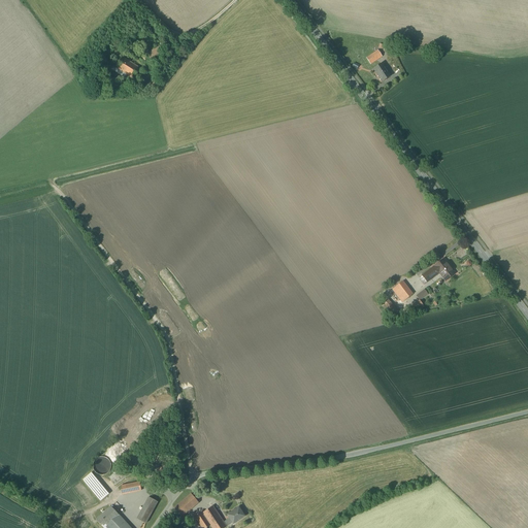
[(160,47),(146,54),(150,61),(164,54),(160,47)]
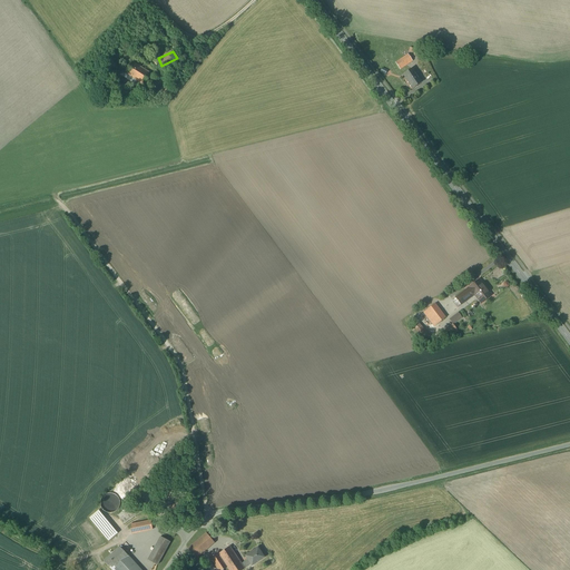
[(409,55),(395,64),(400,69),(412,61),(409,55)]
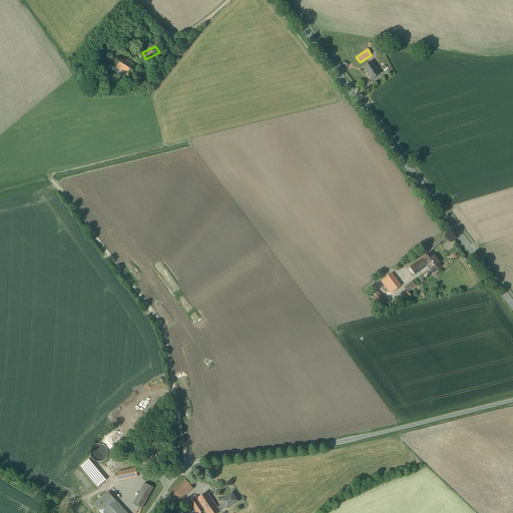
[(123,72),(121,75),(127,79),(129,76),(136,66),(119,56),(113,66),(123,72)]
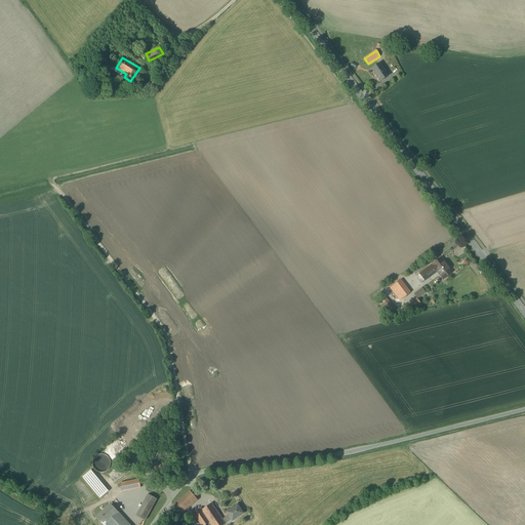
[(389,76),(379,64),(372,69),(380,81),(389,76)]
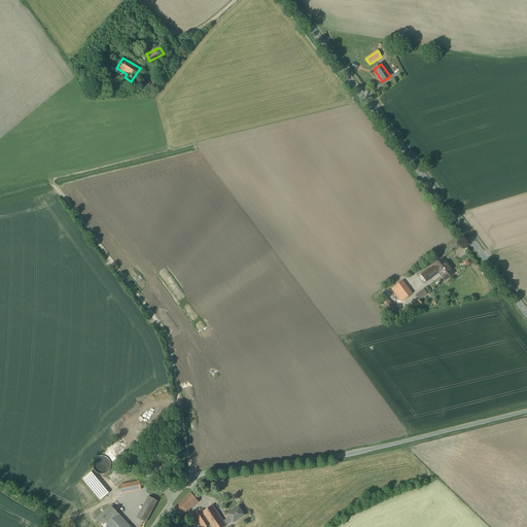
[(127,74),(116,68),(114,71),(125,77),(127,74)]
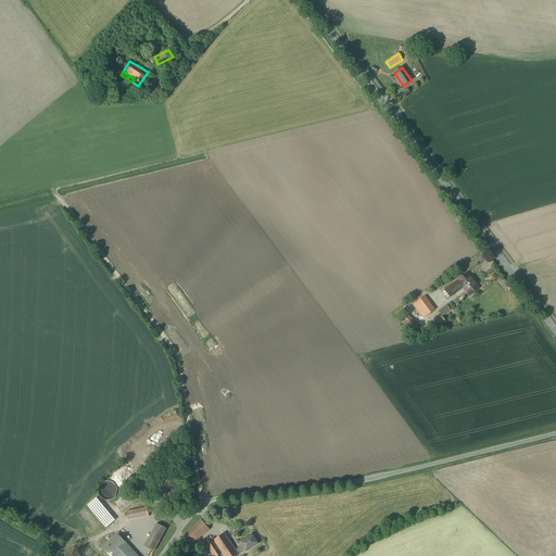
[(158,74),(149,88),(154,91),(163,78),(158,74)]
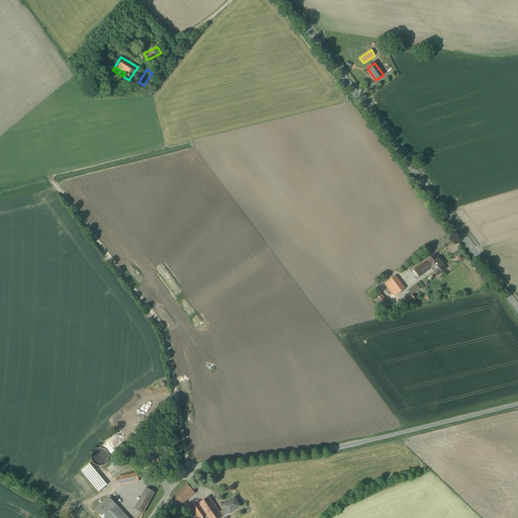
[(417,279),(432,268),(431,267),(439,260),(435,254),(412,272),(417,279)]
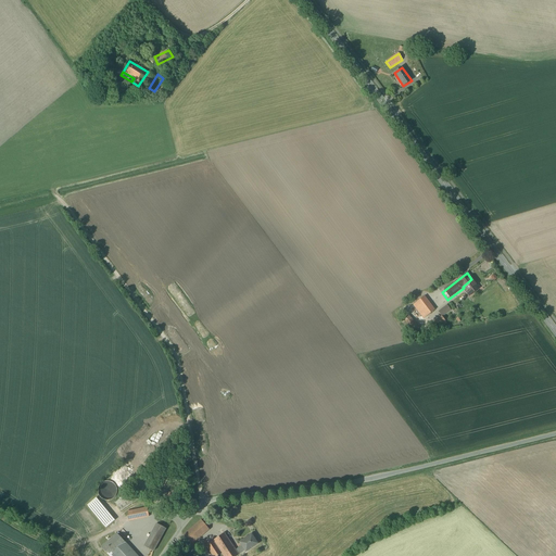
[(479,289),(471,279),(463,287),(464,288),(470,297),(479,289)]
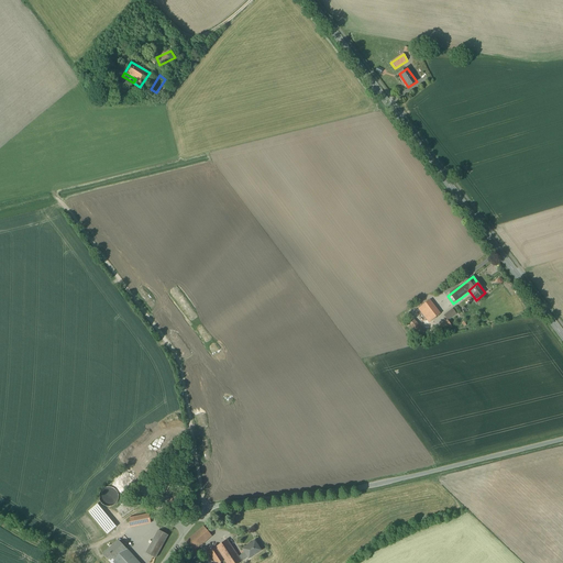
[(440,315),(428,301),(418,310),(429,323),(440,315)]
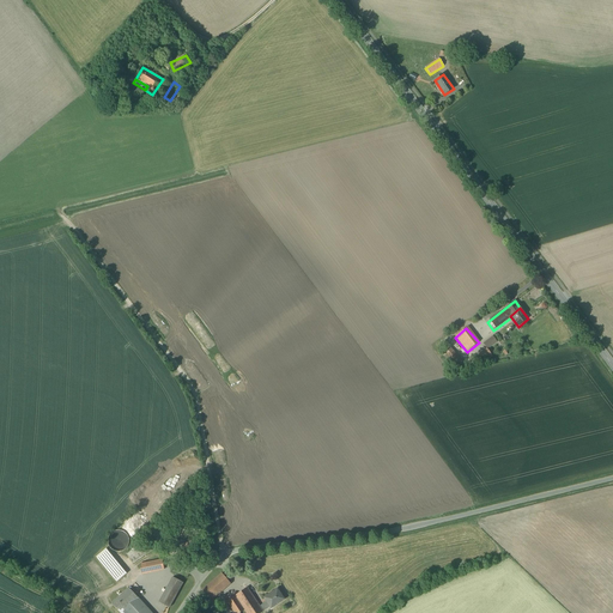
[(496,343),(491,337),(483,344),(486,350),(496,343)]
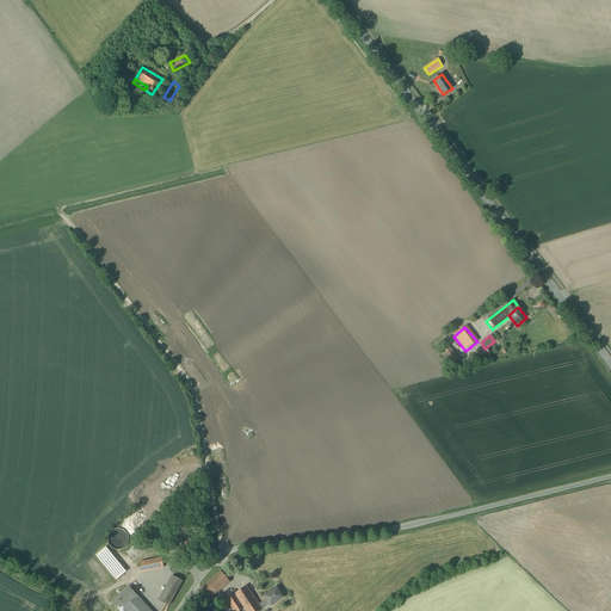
[(457,355),(450,347),(443,353),(450,362),(457,355)]
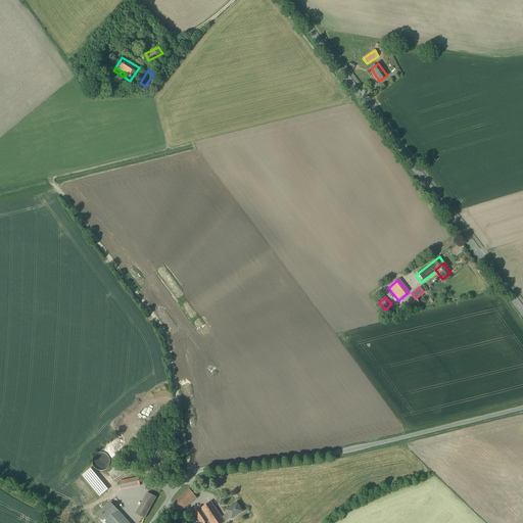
[(420,304),(415,298),(405,304),(409,312),(420,304)]
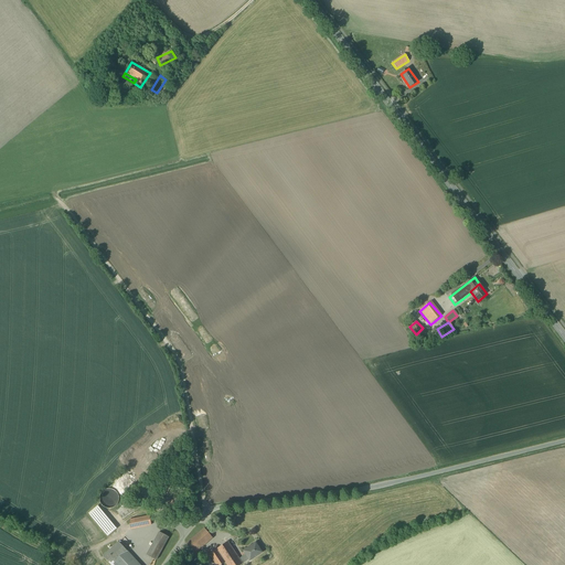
[(118,494),(116,491),(113,489),(109,489),(106,489),(104,491),(102,493),(100,496),(100,499),(100,500),(102,503),(104,505),(107,507),(110,508),(112,507),(115,505),(116,504),(118,501),(118,497),(118,494)]
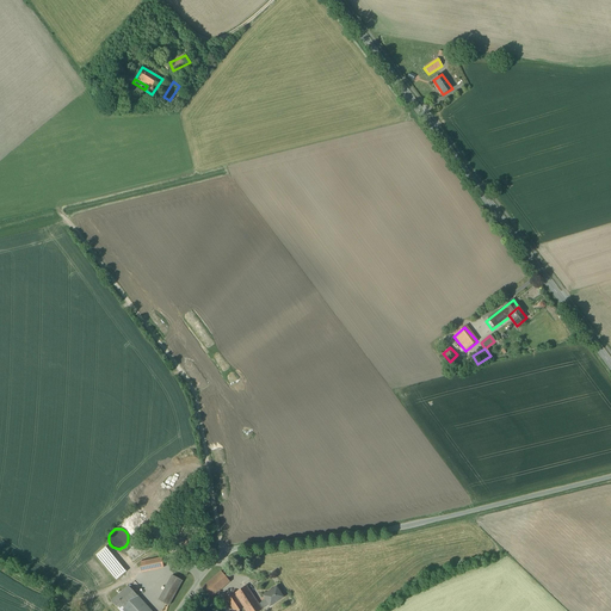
[(153,539),(142,547),(147,553),(156,544),(153,539)]
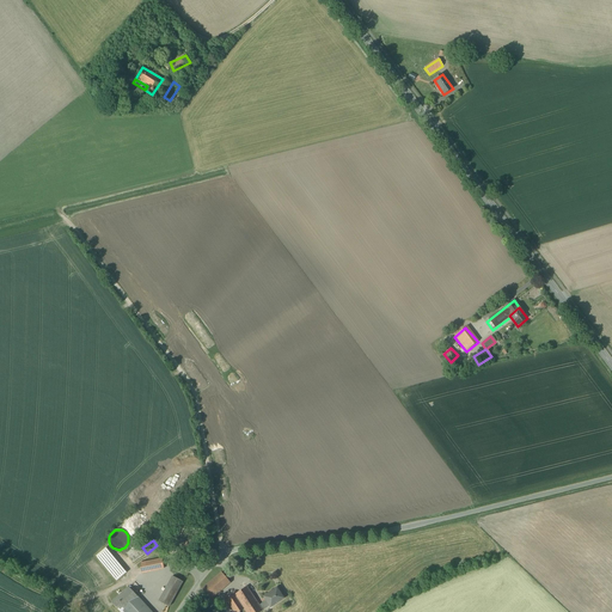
[(106,549),(96,556),(116,581),(127,573),(106,549)]
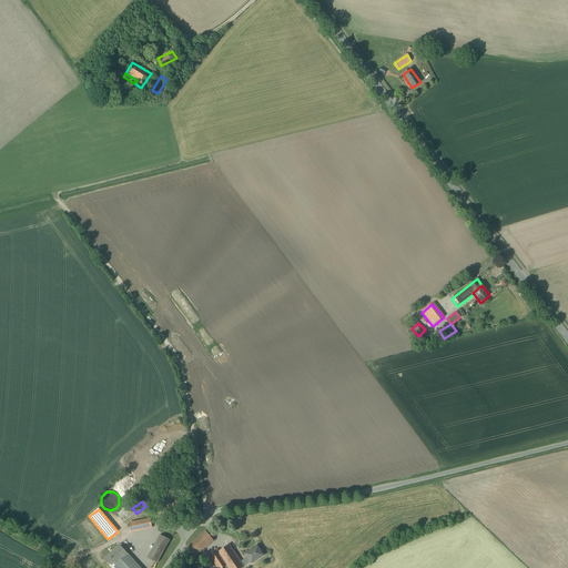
[(133,515),(130,510),(120,517),(123,523),(133,515)]
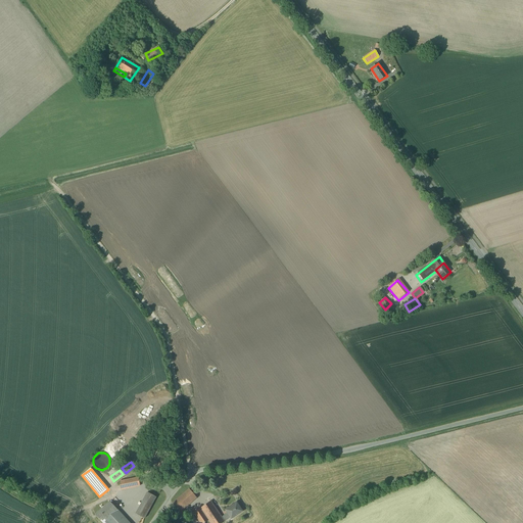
[(136,478),(119,481),(121,490),(138,487),(136,478)]
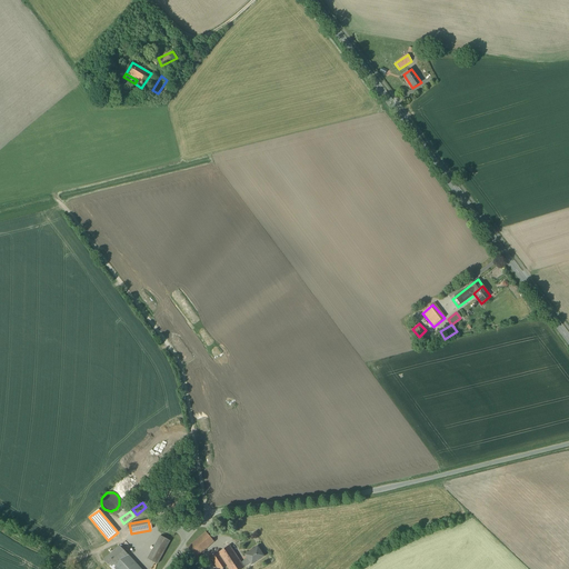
[(213,542),(206,532),(188,548),(196,558),(213,542)]
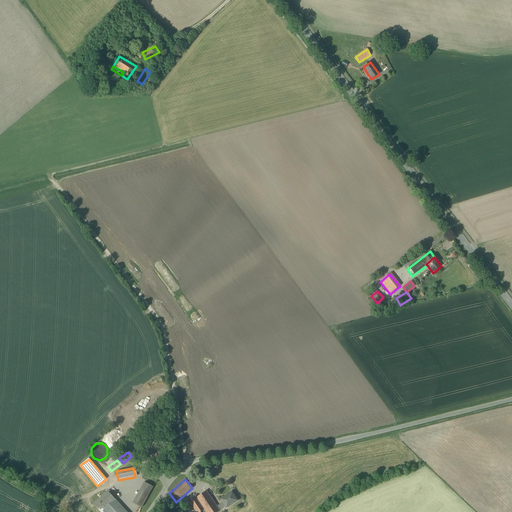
[(153,487),(143,482),(132,504),(142,509),(153,487)]
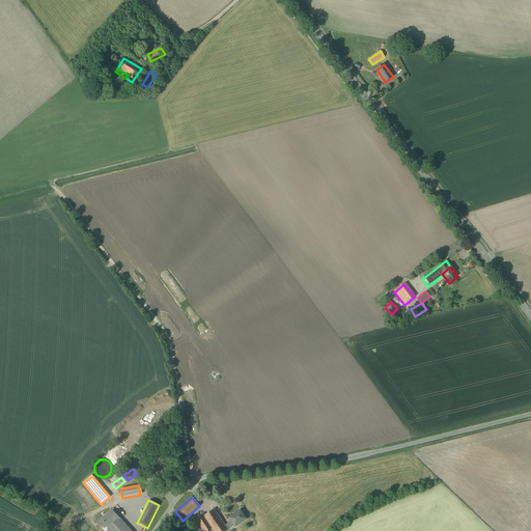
[(131,530),(111,509),(96,523),(104,530),(131,530)]
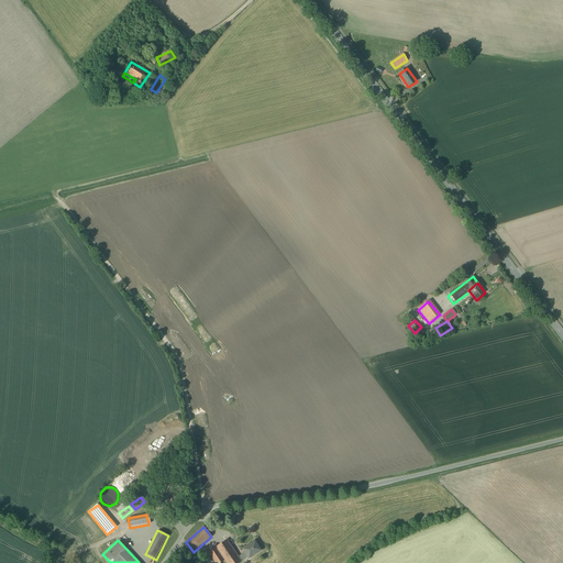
[(240,562),(242,562),(239,556),(228,540),(216,548),(224,561),(225,562),(240,562)]
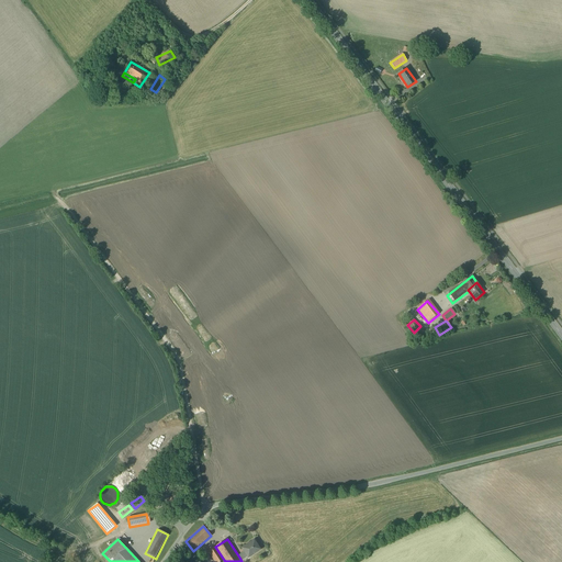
[(255,540),(243,548),(245,552),(248,557),(248,558),(260,550),(255,540)]
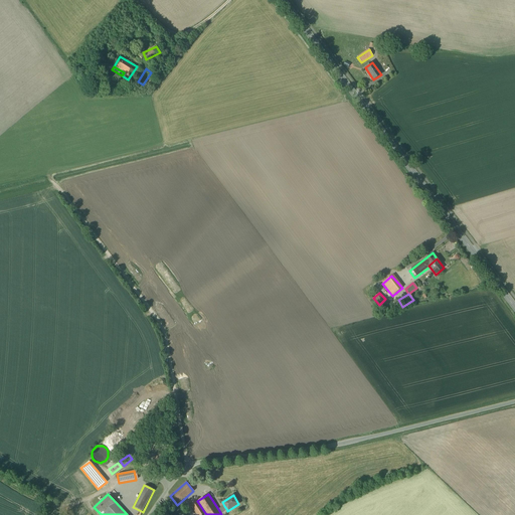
[(202,514),(205,513),(197,501),(190,505),(196,514),(202,514)]
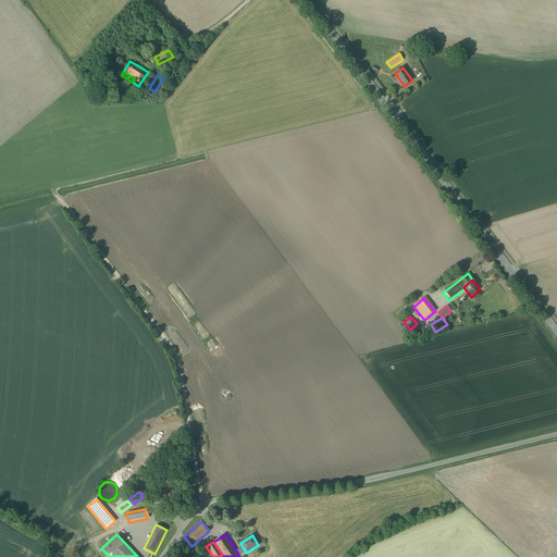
[(239,556),(246,552),(243,547),(236,551),(239,556)]
